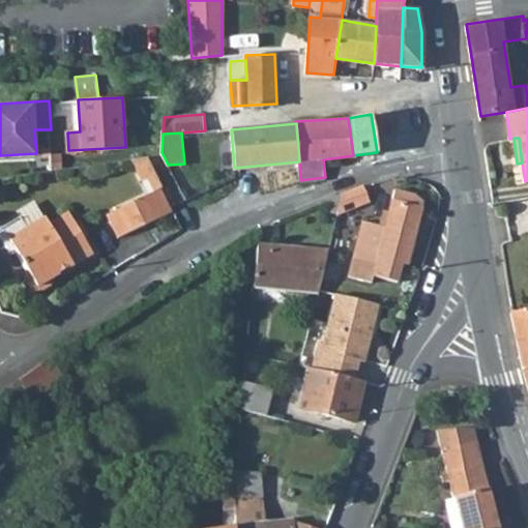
[(148,156),(133,158),(144,179),(150,175),(155,172),(148,156)]
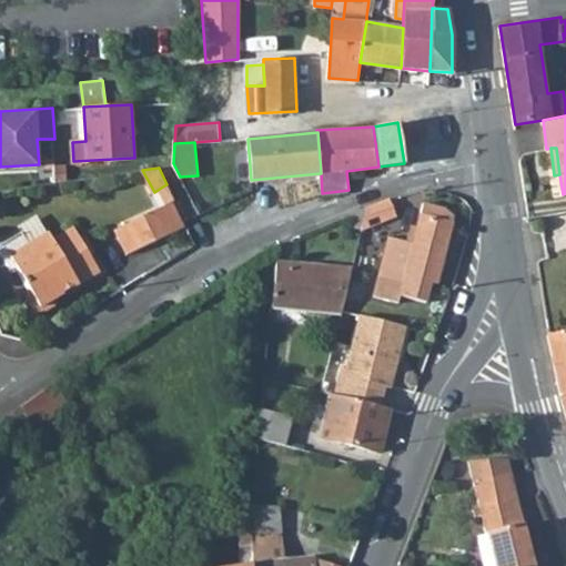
[(167,184),(161,188),(169,202),(172,201),(174,199),(167,184)]
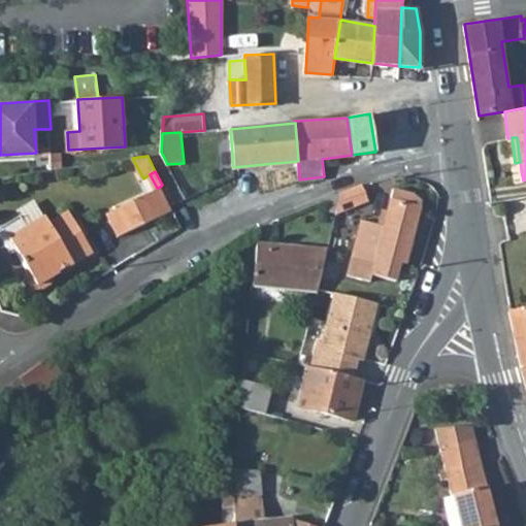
[(342,190),(336,212),(336,214),(369,200),(362,183),(342,190)]
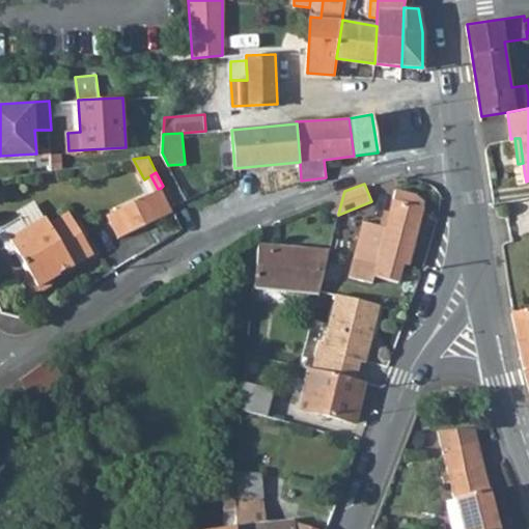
[(119,237),(172,211),(161,188),(158,189),(108,213),(119,237)]
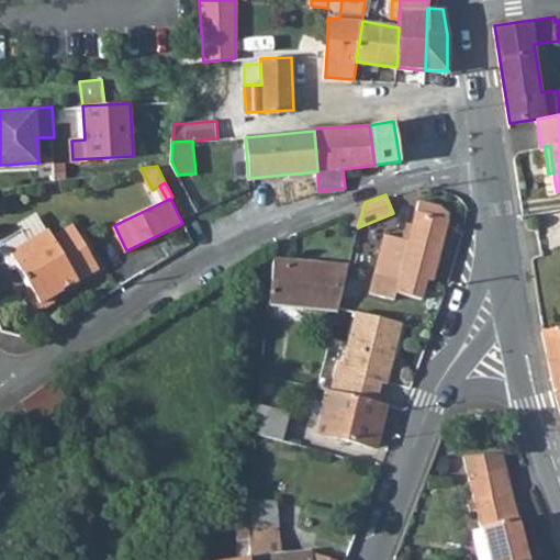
[(396,291),(422,298),(427,278),(433,279),(450,213),(440,205),(420,200),(409,239),(385,233),(376,272),(399,279),(395,290),(396,291)]
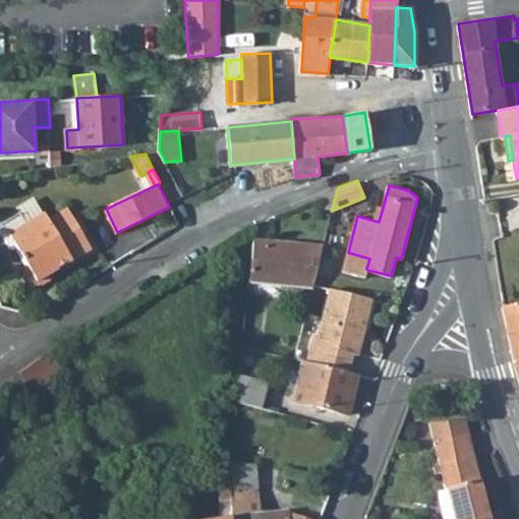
[(323,208),(332,210),(338,187),(327,192),(323,208)]
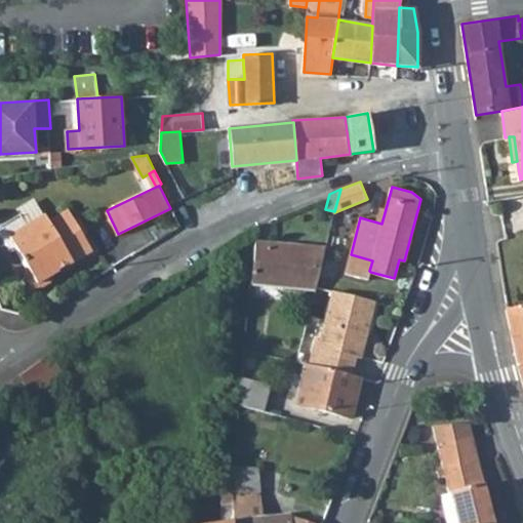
[(35,197),(16,208),(19,214),(27,226),(45,215),(35,197)]
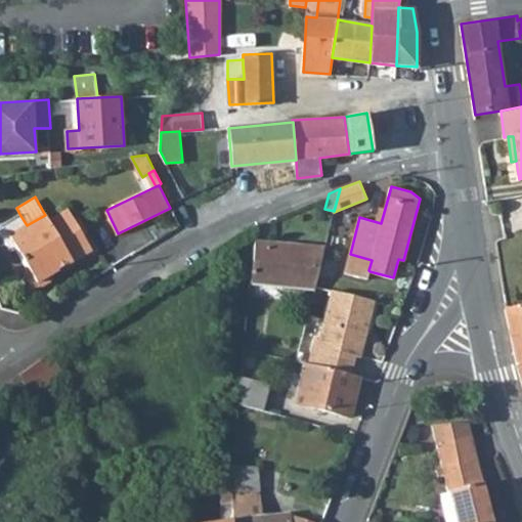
[(51,279),(53,272),(92,249),(69,210),(49,221),(45,215),(27,225),(19,214),(0,225),(0,230),(12,251),(16,249),(28,266),(26,273),(33,285),(40,287),(51,279)]
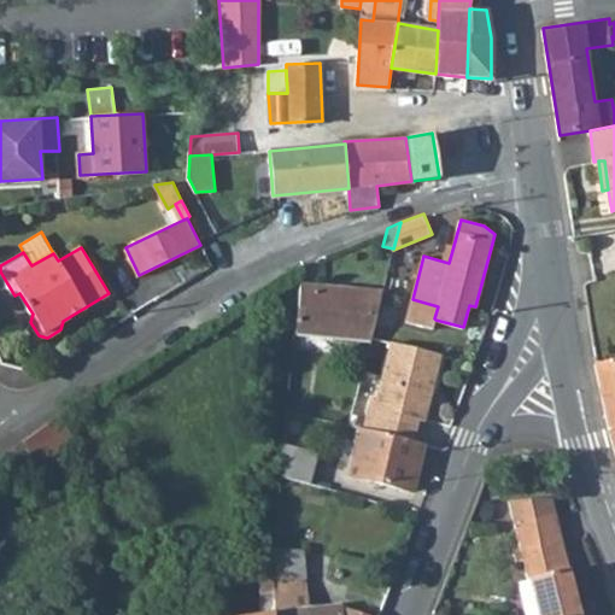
[(297,332),(370,340),(382,293),(302,283),(297,332)]
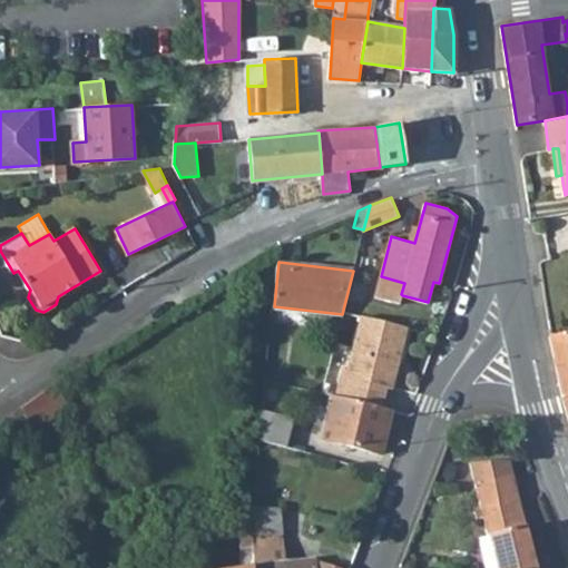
[(376,295),(400,302),(402,295),(401,294),(404,283),(381,276),(376,295)]
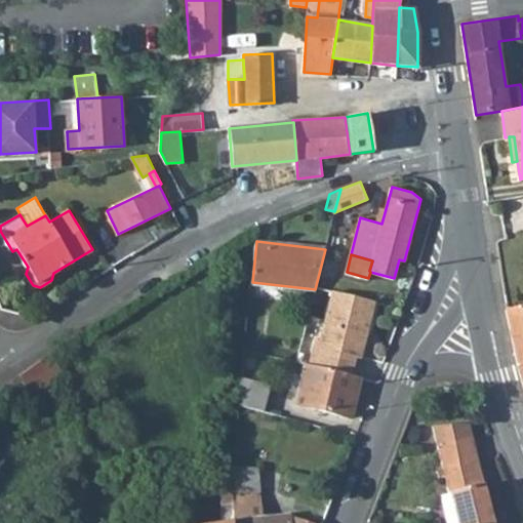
[(374,300),(331,289),(319,340),(314,338),(308,364),(352,374),(356,357),(361,358),(364,343),(361,338),(363,332),(367,333),(374,300)]
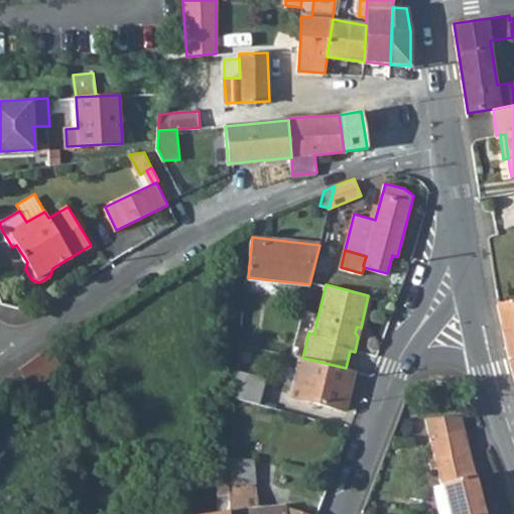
[(513,298),(498,302),(505,338),(513,372),(513,298)]
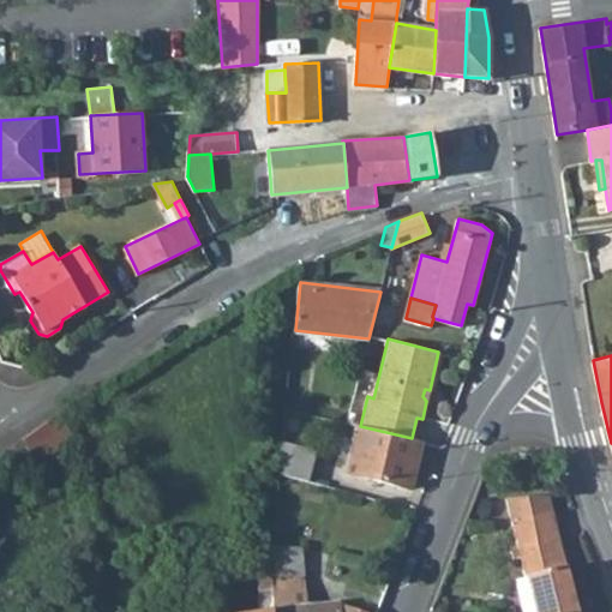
[(349,412),(321,406),(318,417),(347,423),(349,412)]
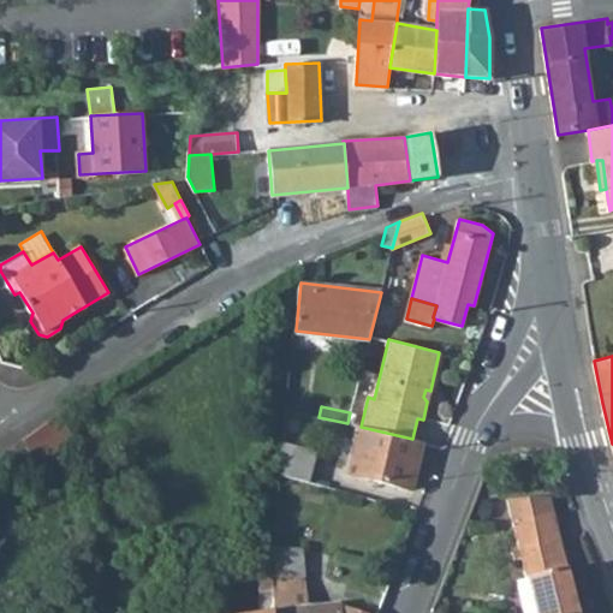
[(30,450),(39,462),(73,435),(55,412),(22,439),(30,450)]
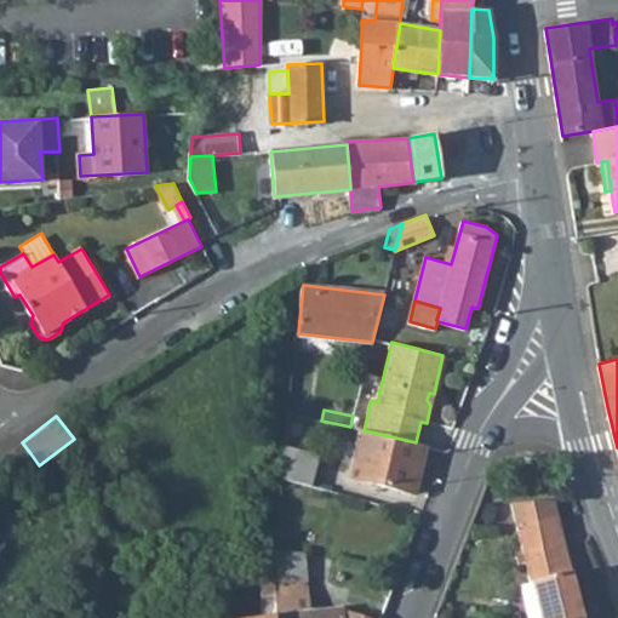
[(360,429),(349,476),(416,492),(427,445),(416,442),(364,430),(360,429)]
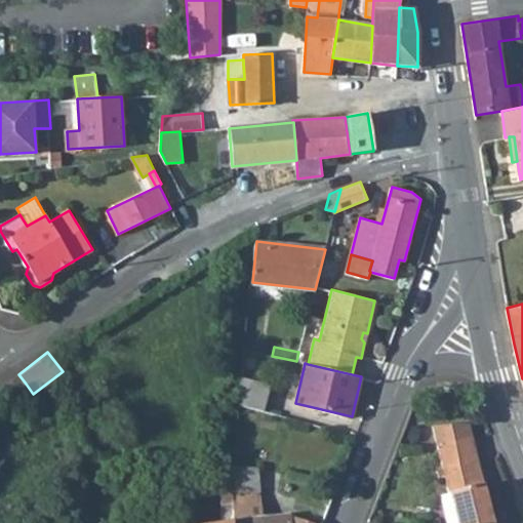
[(270,385),(241,376),(239,404),(263,410),(270,385)]
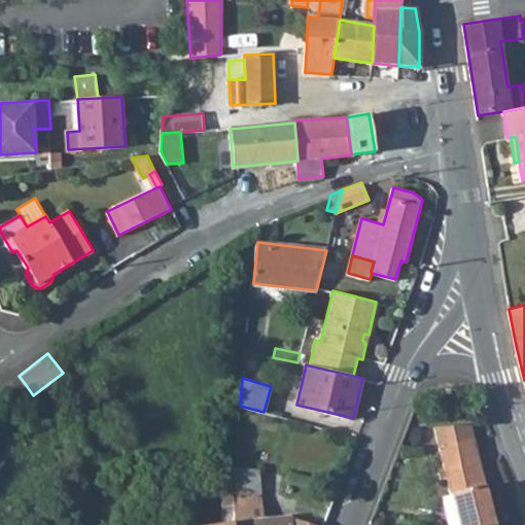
[(495,524),(469,425),(434,427),(446,469),(441,471),(442,478),(447,477),(451,493),(459,524),(495,524)]
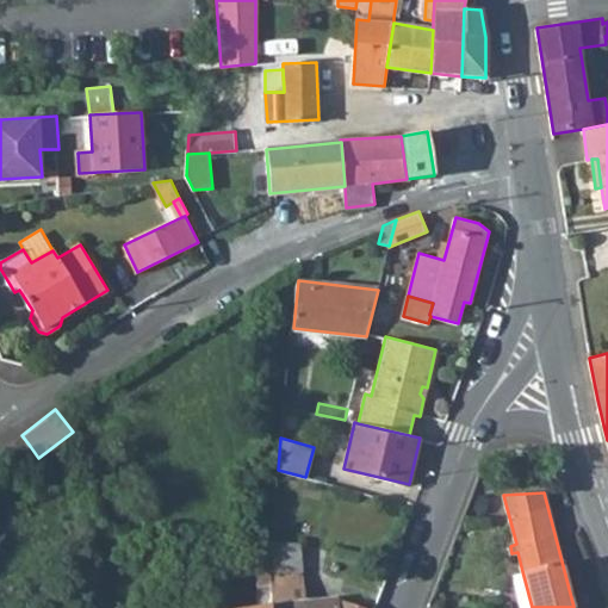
[(302,543),(273,541),(272,582),(272,606),(272,607),(367,607),(339,597),(339,596),(308,601),(302,543)]
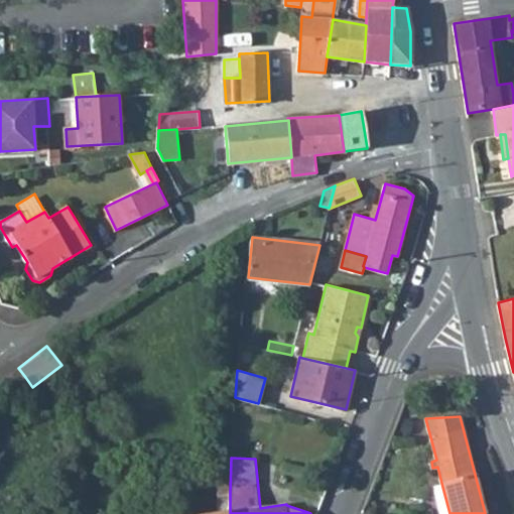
[(230,513),(230,512),(230,492),(219,491),(218,513),(217,513),(160,513),(161,513),(157,513),(230,513)]
